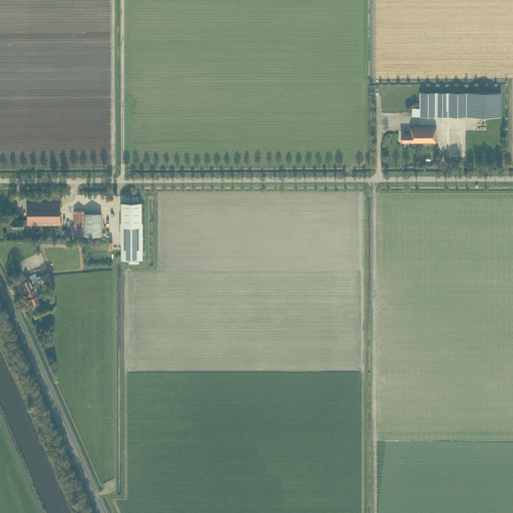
[(501,92),(475,92),(420,91),(420,107),(412,107),(412,116),(501,116),(501,92)]
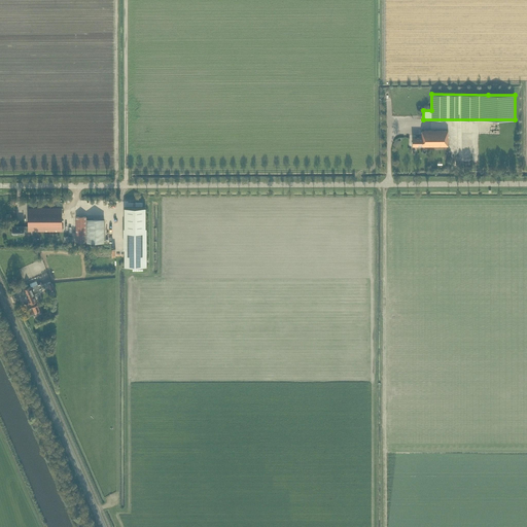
[(413,137),(413,146),(449,146),(449,130),(422,131),(422,137),(413,137)]
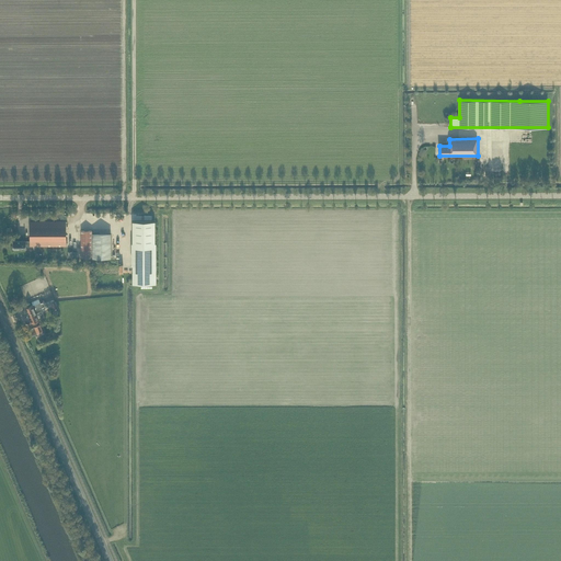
[(31,247),(66,245),(66,220),(31,221),(31,241),(26,241),(13,241),(13,249),(26,248),(26,245),(31,245),(31,247)]
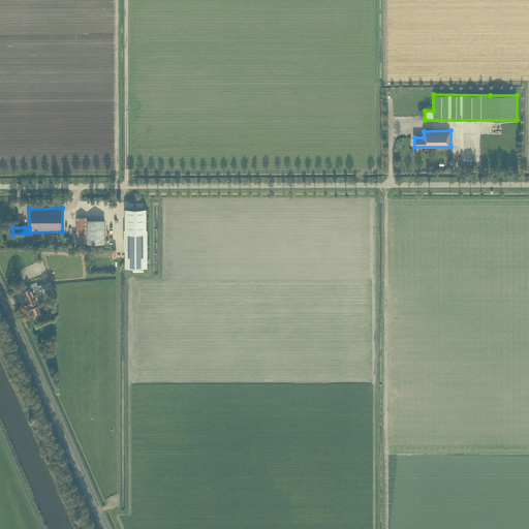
[(146,209),(125,209),(125,219),(125,267),(146,267),(146,219),(146,209)]
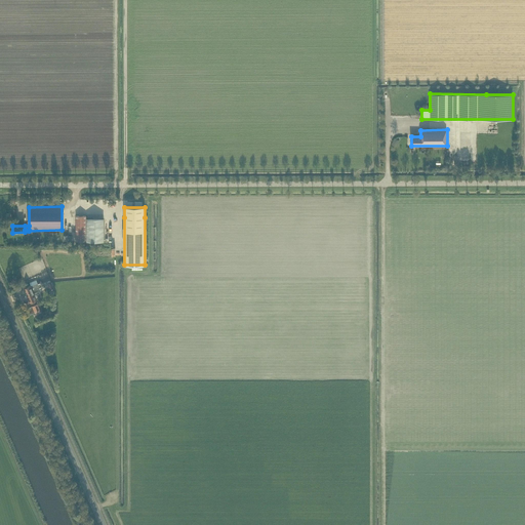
[(86,214),(76,215),(76,241),(105,241),(104,218),(86,218),(86,214)]
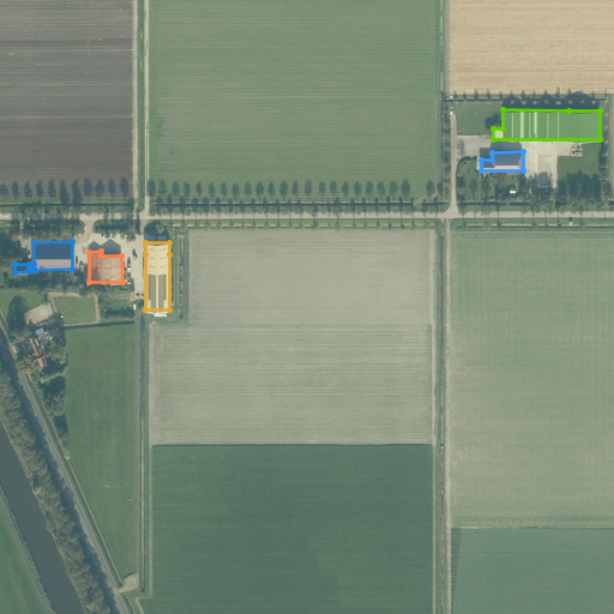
[(47,336),(50,335),(49,331),(48,329),(44,331),(36,335),(36,333),(35,333),(34,331),(28,333),(29,337),(28,337),(30,343),(47,336)]
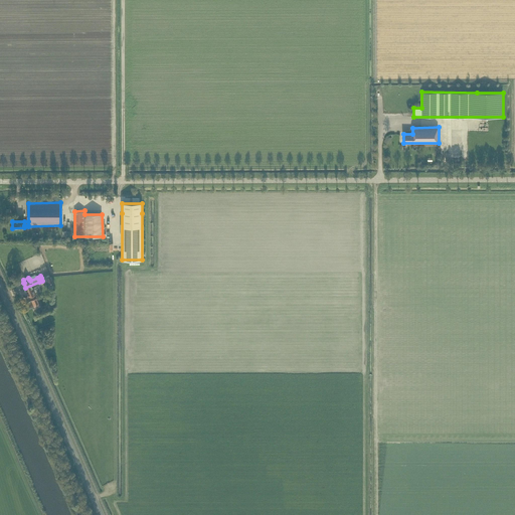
[(39,282),(25,288),(29,297),(31,296),(31,297),(35,296),(34,294),(36,294),(33,288),(40,285),(39,282)]
